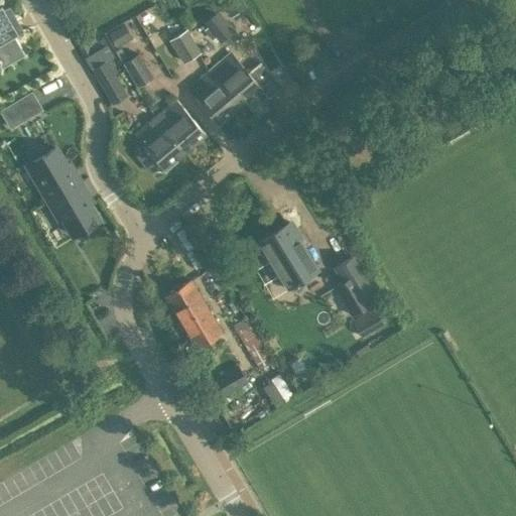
[(219,0),(230,16),(246,6),(242,0),(219,0)]
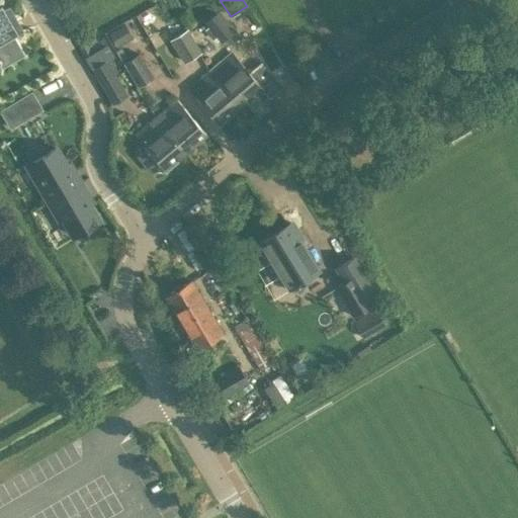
[(0,66),(1,68),(24,55),(14,36),(17,34),(11,23),(16,20),(9,8),(4,11),(1,6),(0,7),(0,66)]
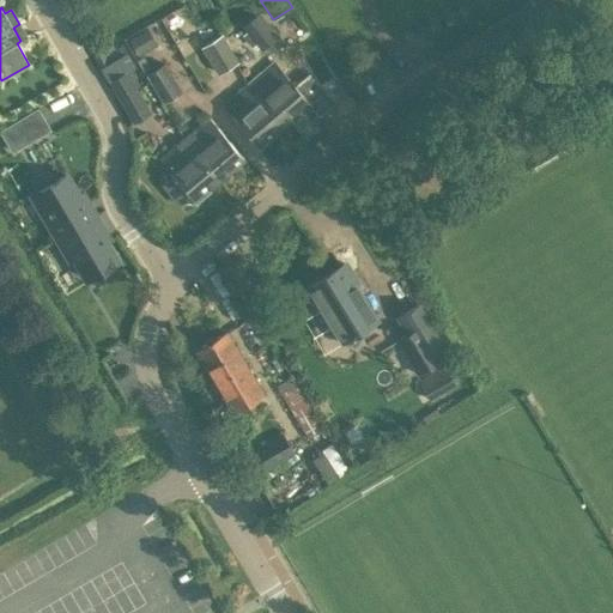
[(255,54),(260,49),(261,50),(278,35),(258,11),(241,26),(224,40),(229,48),(240,40),(237,37),(242,34),(247,38),(244,41),(255,54)]
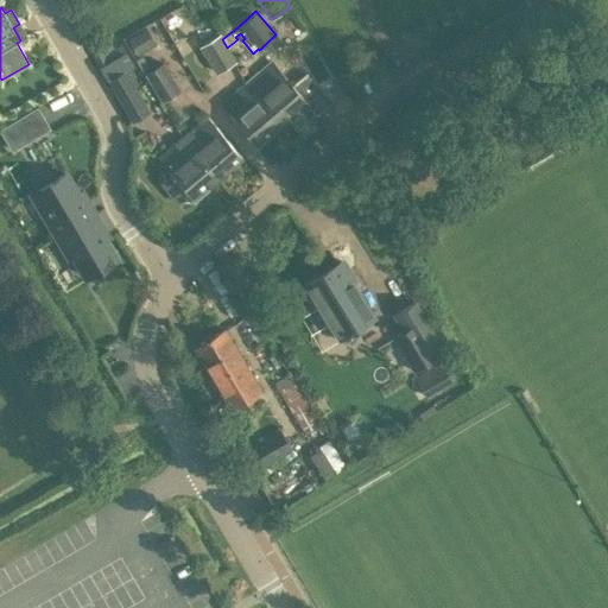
[(175,16),(168,19),(168,26),(173,30),(181,26),(181,19),(175,16)]
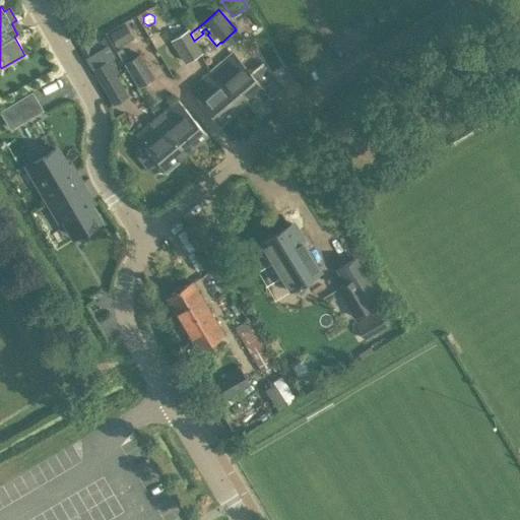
[(109,35),(116,48),(128,42),(120,28),(109,35)]
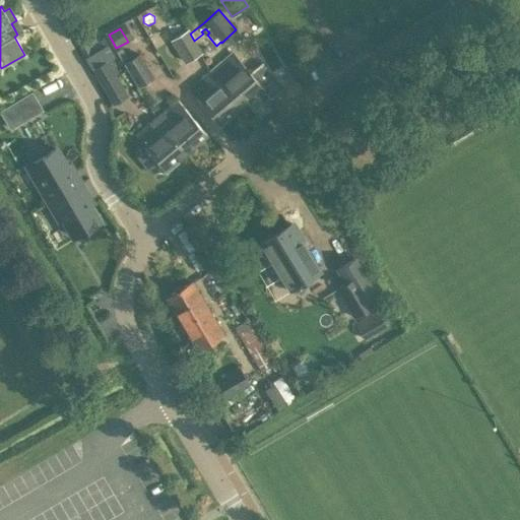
[(184,63),(201,52),(194,41),(190,34),(188,29),(170,41),(184,63)]
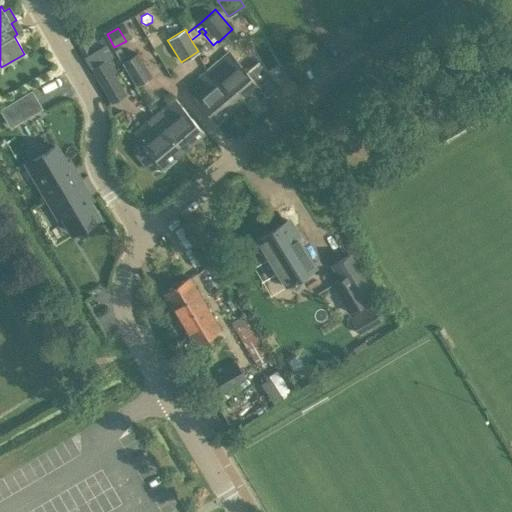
[(104,45),(84,57),(90,67),(110,102),(125,94),(112,72),(116,70),(109,58),(111,57),(104,45)]
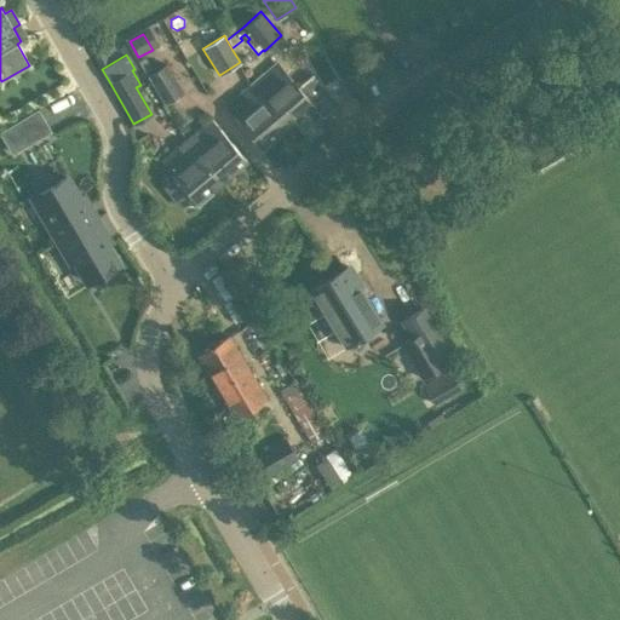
[(313,103),(277,62),(252,84),(287,126),(313,103)]
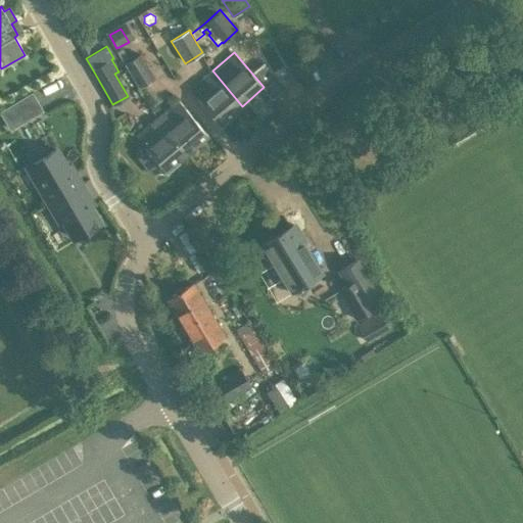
[(138,87),(154,78),(140,53),(124,63),(138,87)]
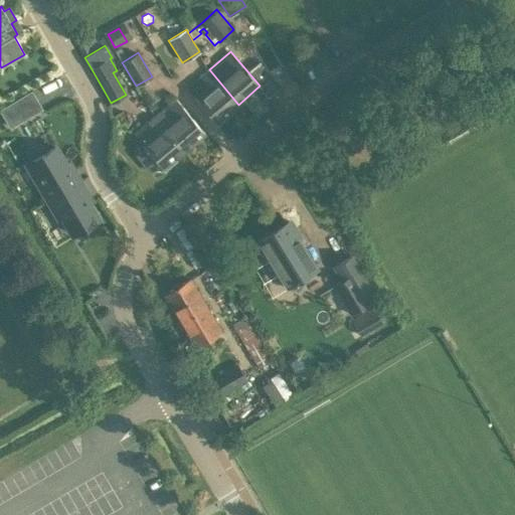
[(187,88),(216,123),(238,105),(209,69),(187,88)]
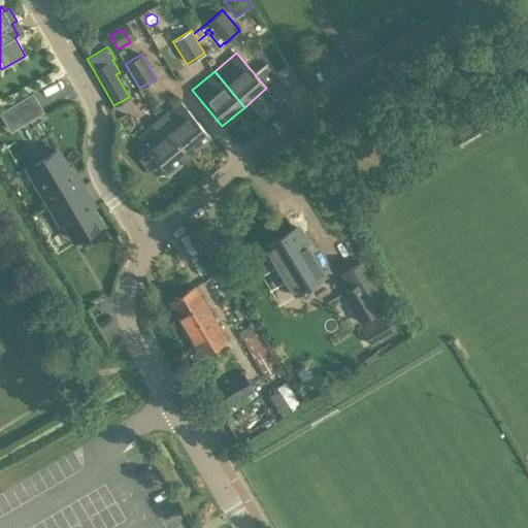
[(32,93),(0,111),(0,112),(10,130),(42,111),(32,93)]
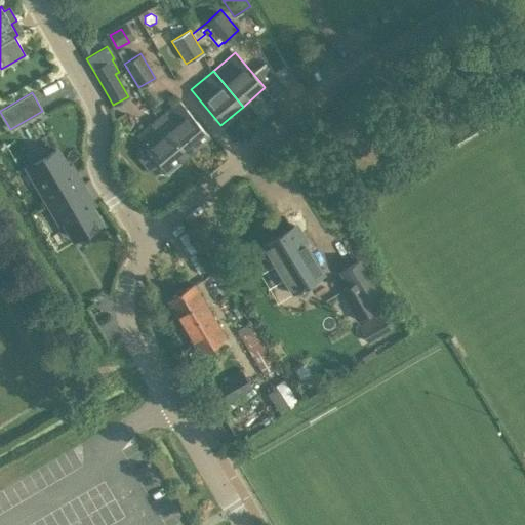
[(177,101),(157,119),(187,154),(207,135),(177,101)]
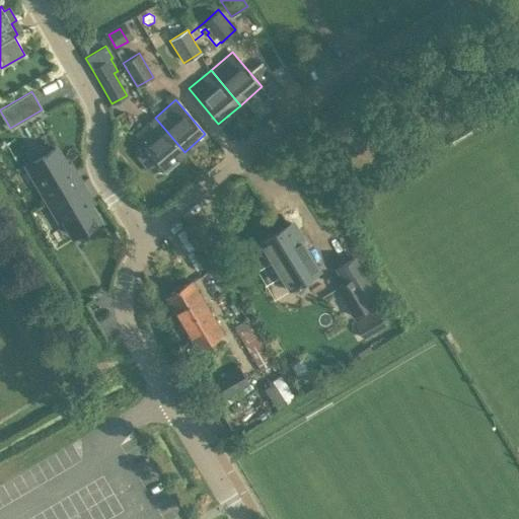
[(177,158),(184,152),(155,118),(135,135),(164,169),(168,165),(172,165),(176,161),(177,158)]
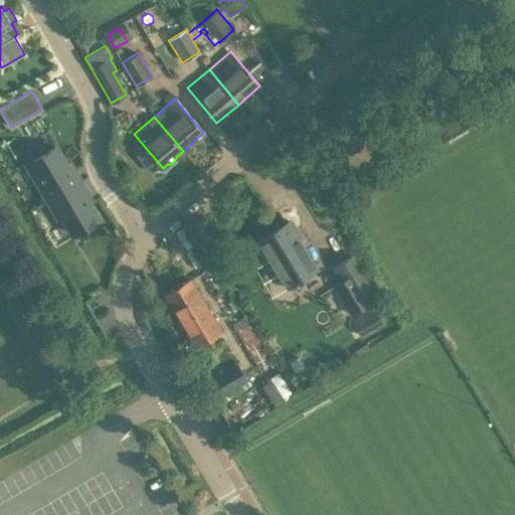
[(358,130),(352,135),(360,146),(366,142),(358,130)]
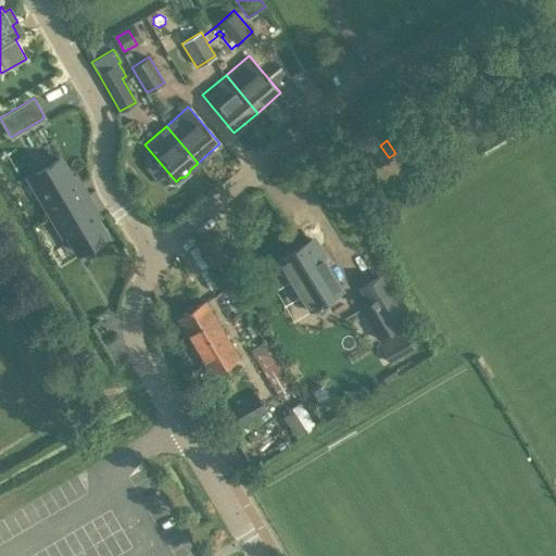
[(60,158),(34,174),(47,196),(42,199),(52,215),(88,194),(88,193),(84,196),(60,158)]
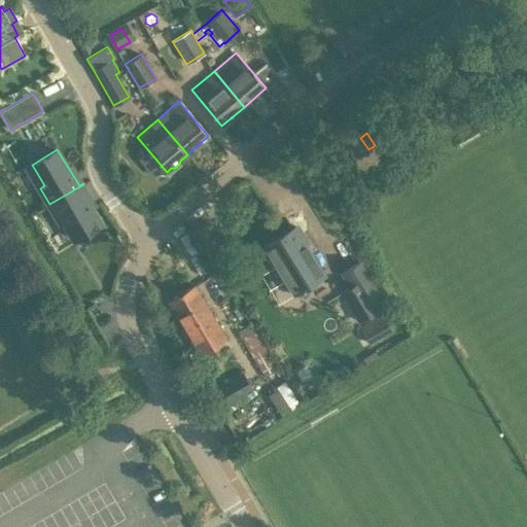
[(83,184),(49,204),(60,222),(65,219),(76,239),(101,223),(86,199),(91,197),(83,184)]
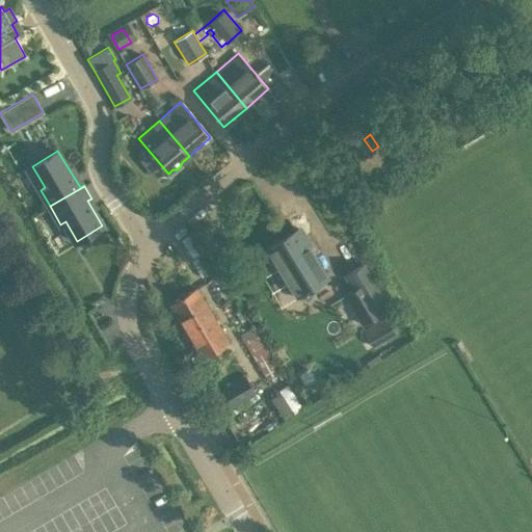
[(295,296),(327,276),(298,229),(266,248),(295,296)]
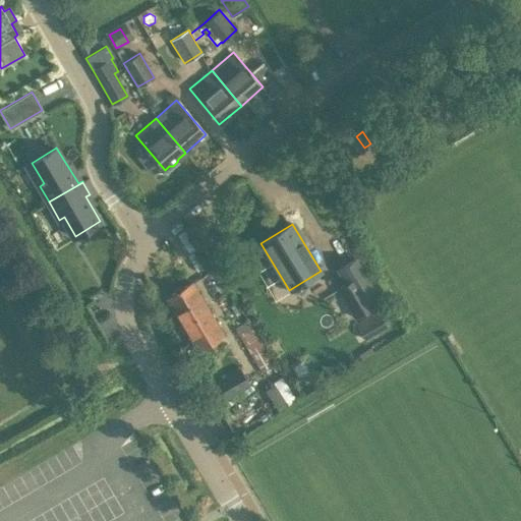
[(381,290),(359,254),(335,270),(343,283),(335,288),(354,319),(378,304),(371,296),(381,290)]
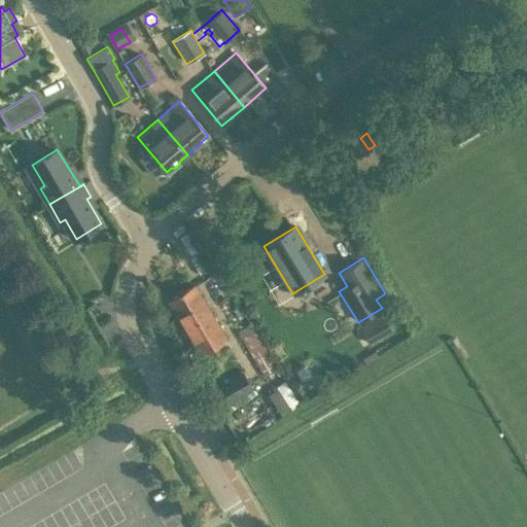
[(200,354),(226,338),(195,285),(168,302),(200,354)]
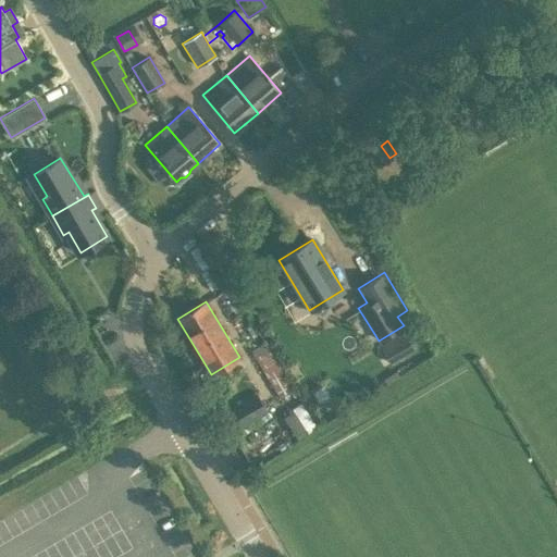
[(251,323),(246,326),(252,337),(257,334),(251,323)]
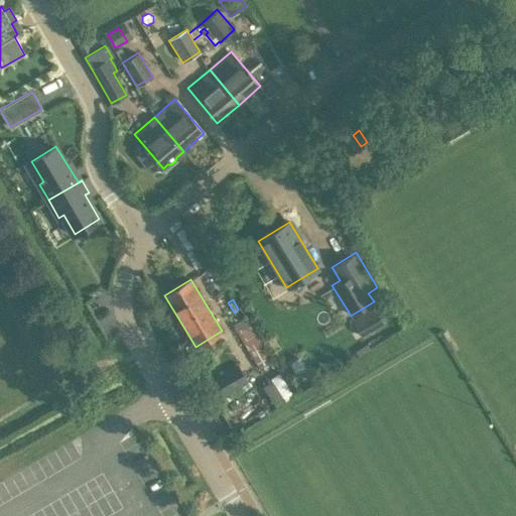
[(384,324),(374,306),(352,320),(362,338),(384,324)]
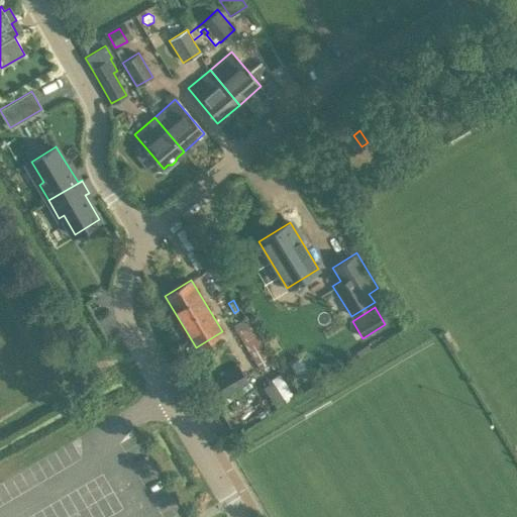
[(218,400),(247,382),(237,365),(208,383),(218,400)]
